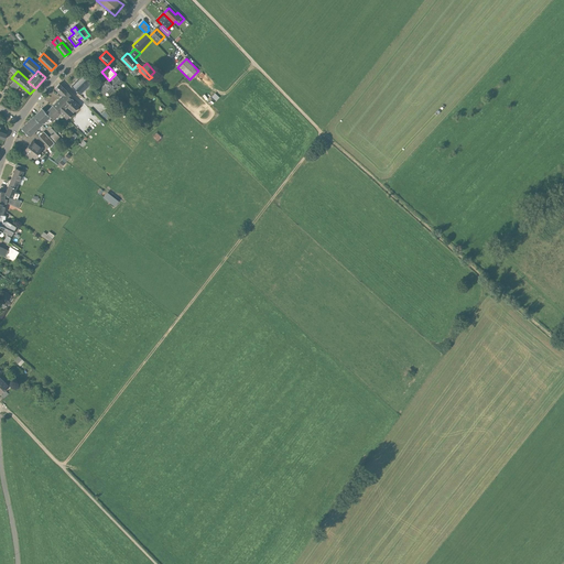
[(123,82),(116,74),(109,80),(102,87),(107,91),(110,95),(123,82)]
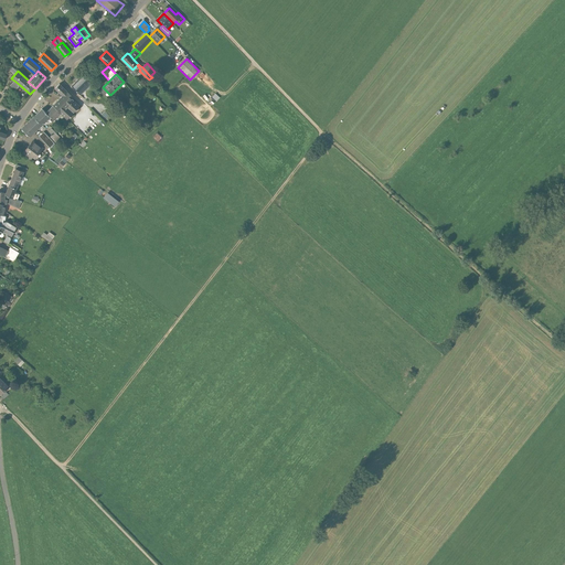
[(92,84),(84,75),(72,86),(81,95),(92,84)]
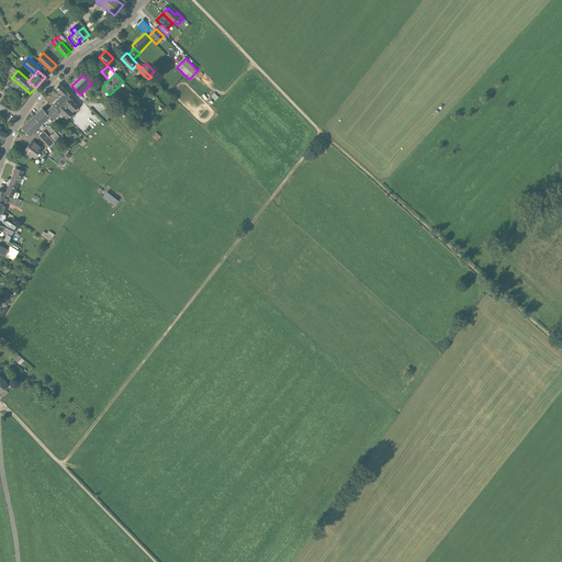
[(15,90),(20,85),(14,80),(10,86),(15,90)]
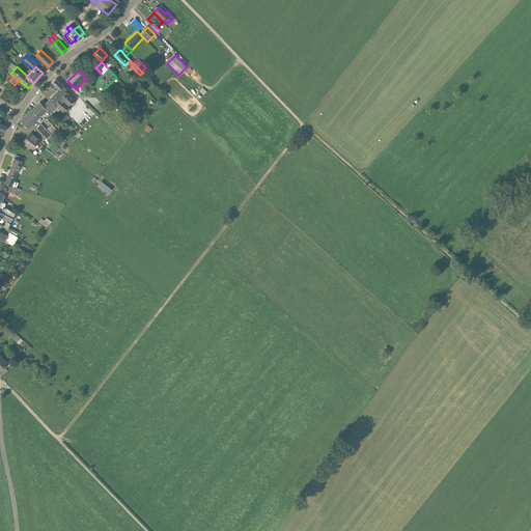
[(59,89),(56,92),(70,105),(75,100),(64,89),(65,88),(56,79),(52,83),(59,89)]
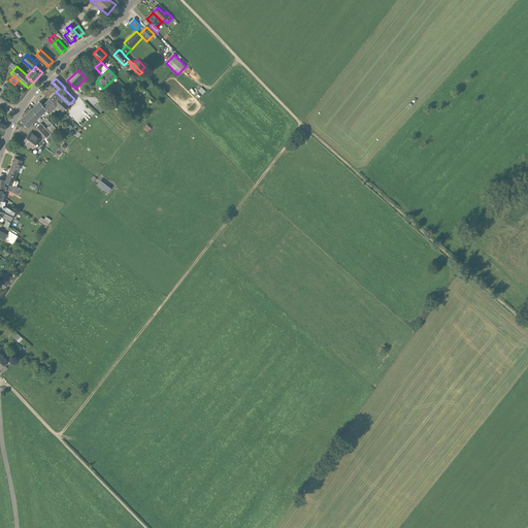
[(63,111),(69,104),(56,92),(50,98),(57,105),(63,111)]
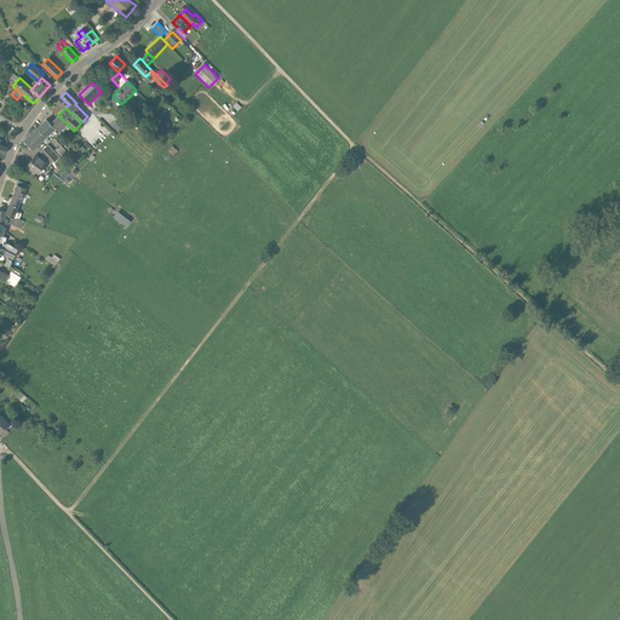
[(58,115),(50,124),(59,132),(67,124),(58,115)]
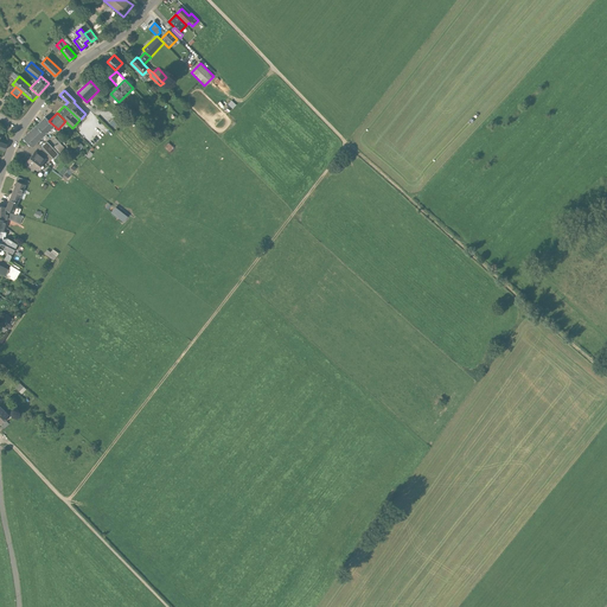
[(45,116),(34,127),(43,136),(44,138),(43,140),(44,142),(58,129),(49,121),(45,116)]
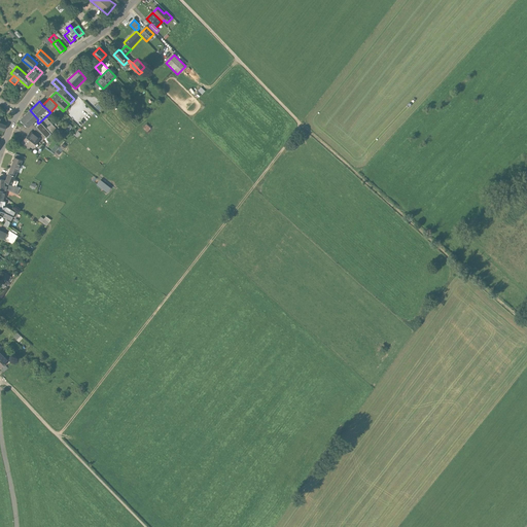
[(96,106),(100,110),(102,107),(105,110),(107,107),(100,101),(96,106)]
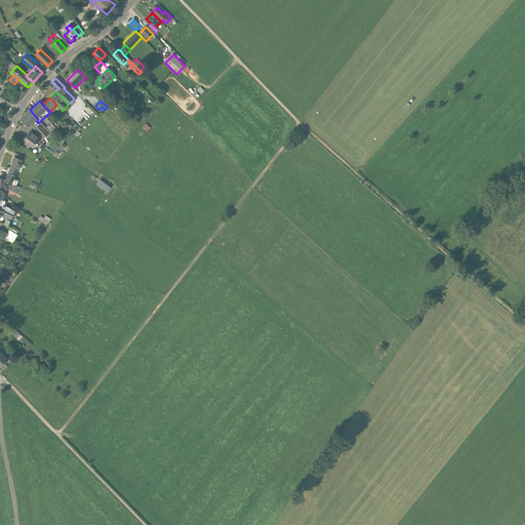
[(28,127),(37,118),(30,110),(21,119),(22,121),(26,125),(28,127)]
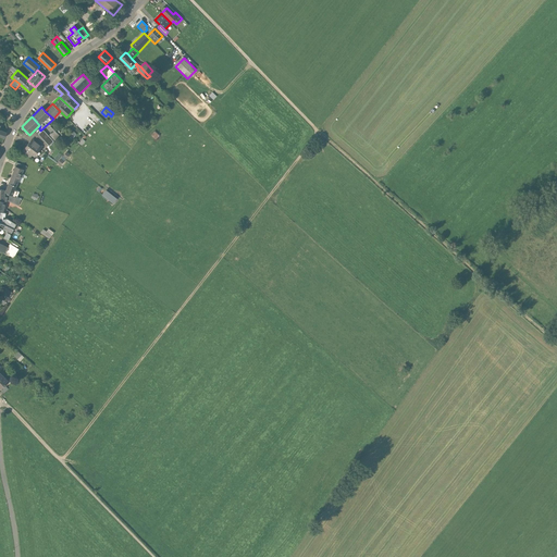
[(60,136),(50,126),(48,128),(52,133),(49,135),(54,140),(60,136)]
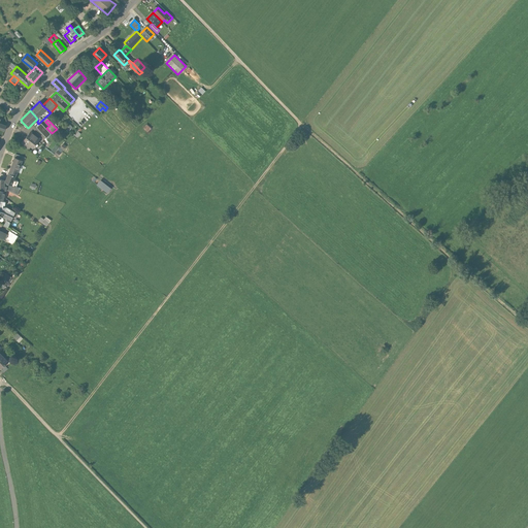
[(51,134),(41,123),(36,127),(46,138),(51,134)]
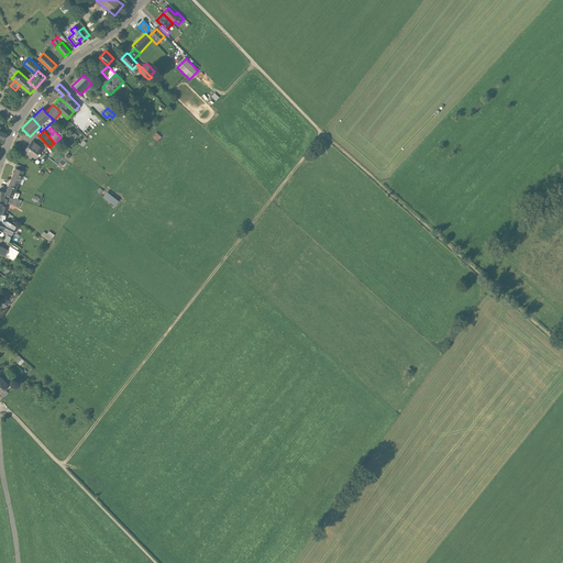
[(33,141),(23,153),(31,158),(33,156),(35,157),(43,148),(33,141)]
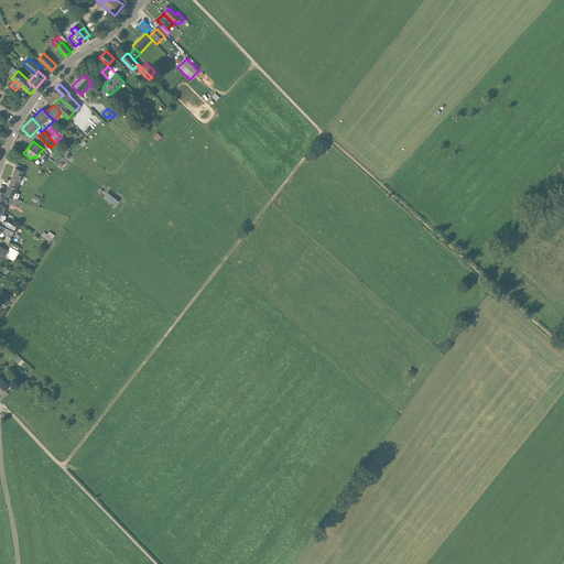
[(71,156),(67,154),(58,164),(61,167),(71,156)]
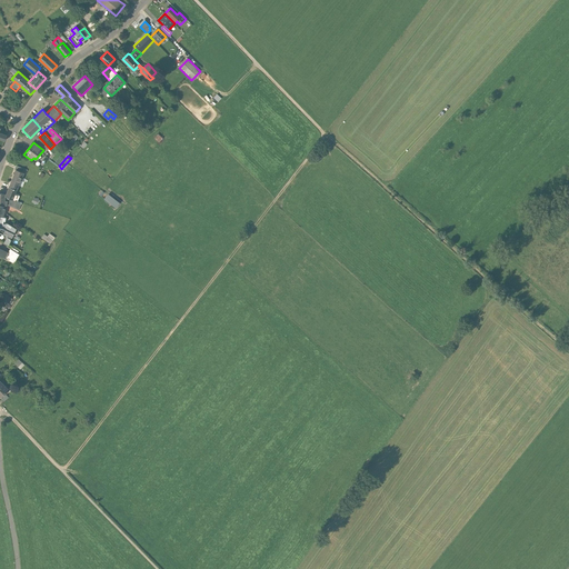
[(16,170),(9,188),(17,191),(23,173),(16,170)]
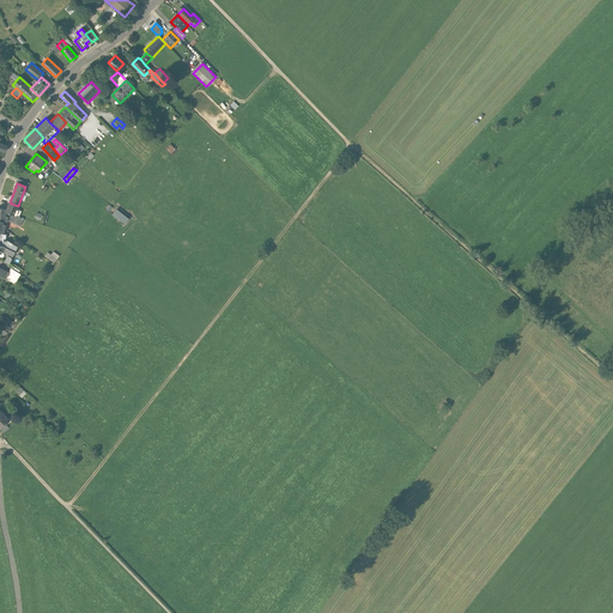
[(14,216),(18,206),(10,202),(5,212),(14,216)]
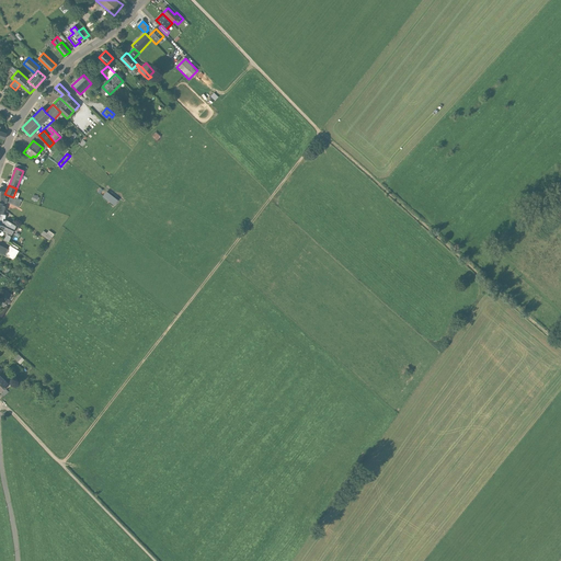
[(114,205),(118,201),(106,192),(103,196),(114,205)]
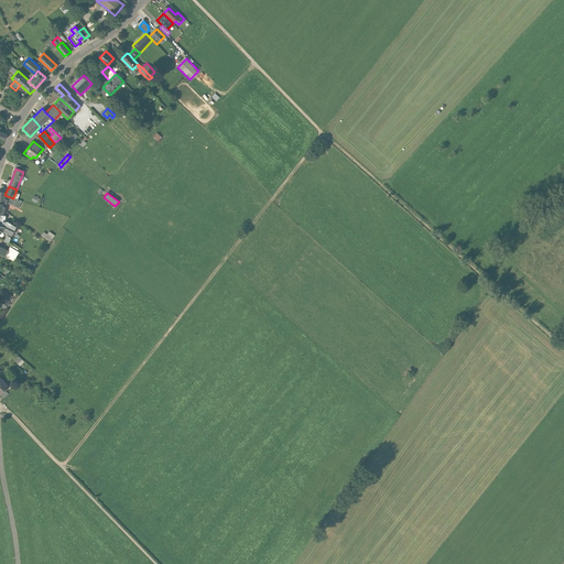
[(13,198),(4,195),(4,199),(8,199),(7,203),(19,208),(22,202),(13,198)]
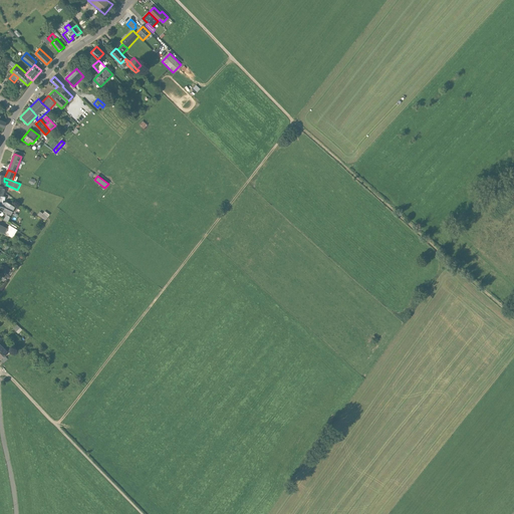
[(5,215),(6,215),(10,217),(13,212),(3,207),(0,205),(0,211),(6,213),(5,215)]
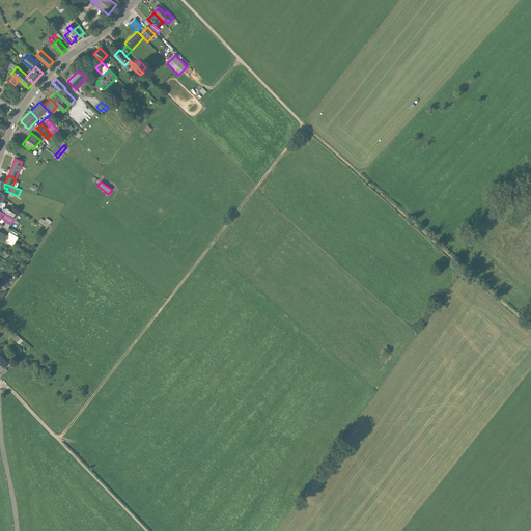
[(51,222),(47,219),(45,221),(40,219),(38,222),(47,228),(51,222)]
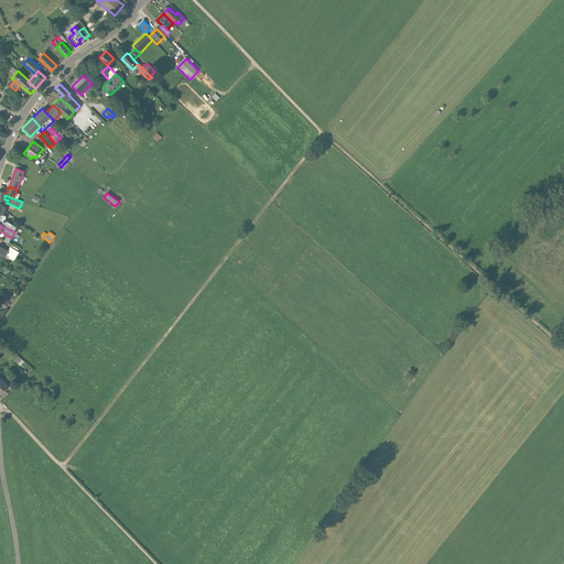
[(10,247),(8,250),(6,256),(14,260),(19,252),(10,247)]
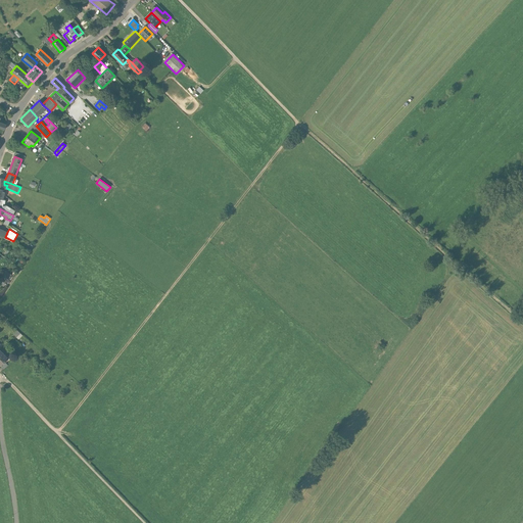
[(11,275),(4,271),(0,277),(0,279),(3,281),(2,282),(6,284),(8,280),(11,275)]
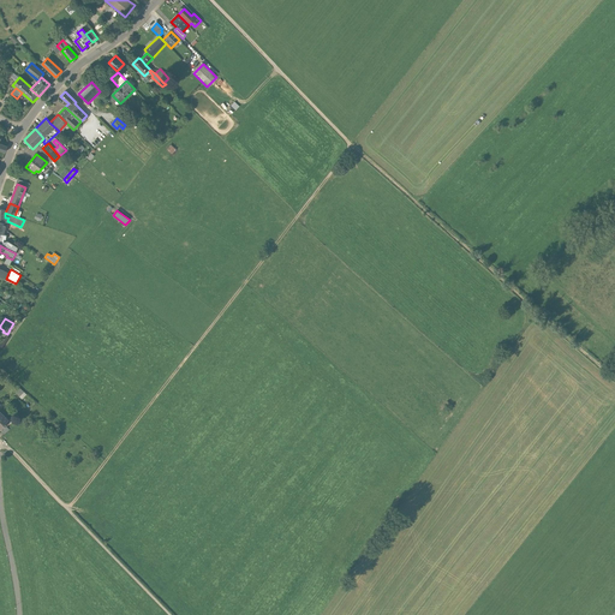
[(10,392),(12,394),(15,392),(22,399),(25,394),(17,387),(15,389),(13,387),(10,392)]
